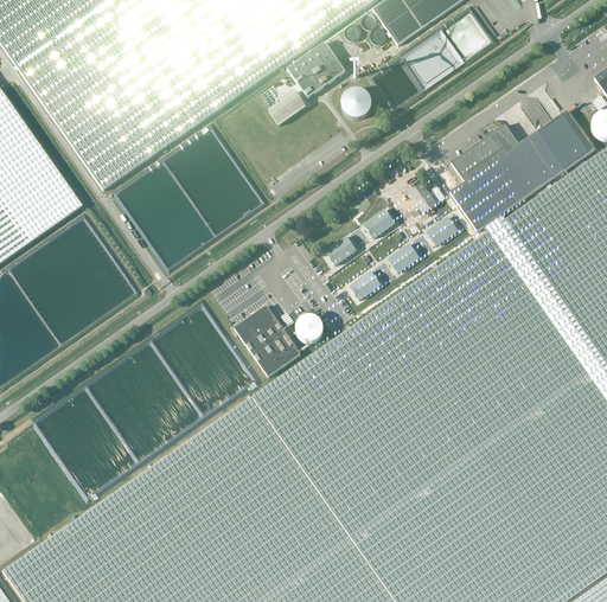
[(0,0),(0,40),(103,189),(371,0),(382,0),(372,7),(397,43),(458,0),(0,0)]
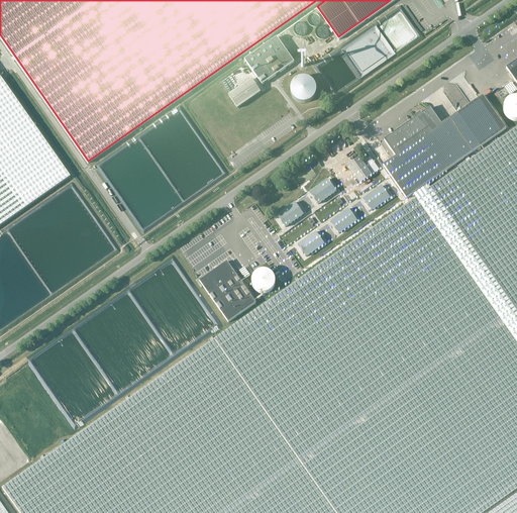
[(277,33),(244,57),(262,81),(294,59),(277,33)]
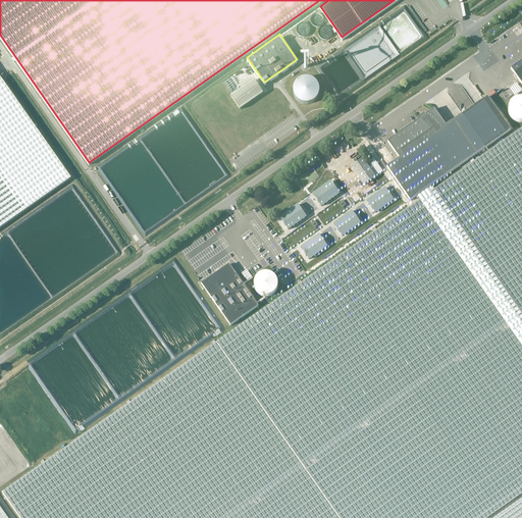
[(521,57),(511,65),(521,81),(521,57)]
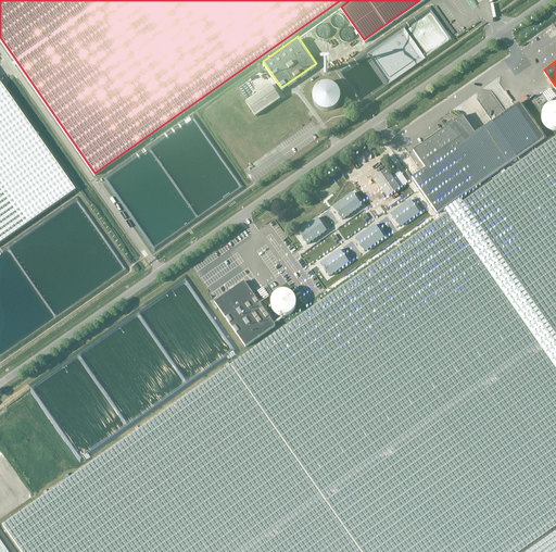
[(0,238),(74,187),(0,79),(0,238)]
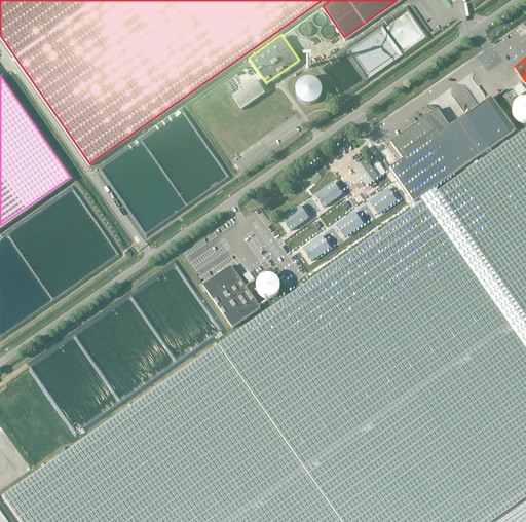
[(310,102),(312,101),(314,101),(314,100),(315,100),(317,99),(317,98),(318,98),(320,97),(320,96),(321,95),(322,92),(322,91),(322,90),(322,89),(322,88),(322,87),(322,86),(322,85),(322,84),(321,83),(321,82),(320,81),(320,80),(317,79),(317,78),(316,78),(315,77),(314,77),(313,76),(312,75),(311,75),(310,75),(309,75),(307,75),(305,75),(304,76),(303,76),(302,77),(301,78),(300,78),(299,79),(298,80),(297,81),(297,82),(296,83),(296,85),(296,86),(295,87),(295,88),(296,90),(296,91),(296,92),(297,95),(298,96),(298,97),(299,98),(300,99),(302,100),(303,101),(304,101),(306,102),(307,102),(309,102),(310,102)]
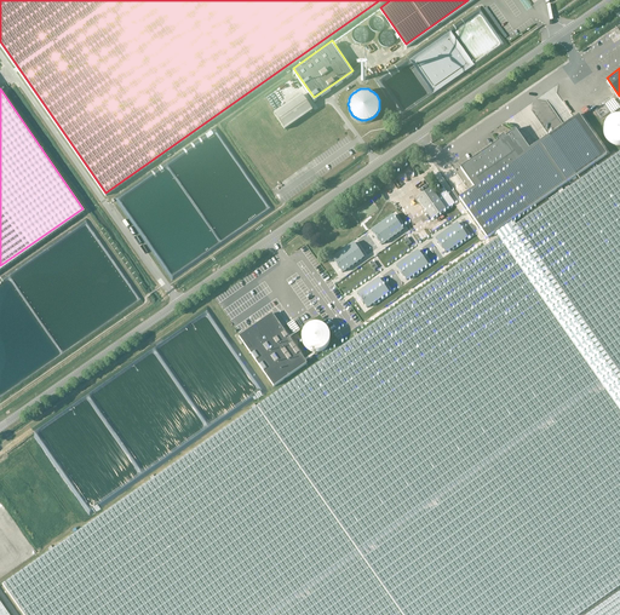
[(302,91),(274,110),(285,126),(313,107),(302,91)]
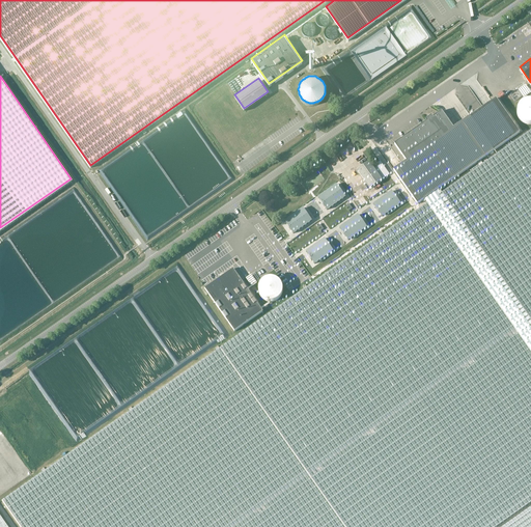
[(36,473),(2,498),(22,526),(490,526),(530,498),(530,503),(497,526),(530,526),(530,127),(523,133),(442,189),(439,186),(490,149),(491,151),(494,148),(493,147),(494,146),(520,129),(496,94),(470,112),(453,125),(441,107),(441,108),(432,113),(431,112),(425,116),(426,118),(407,132),(394,140),(407,157),(402,160),(401,160),(394,166),(393,166),(407,185),(416,198),(417,200),(424,196),(427,200),(424,202),(415,209),(407,215),(203,357),(36,473)]
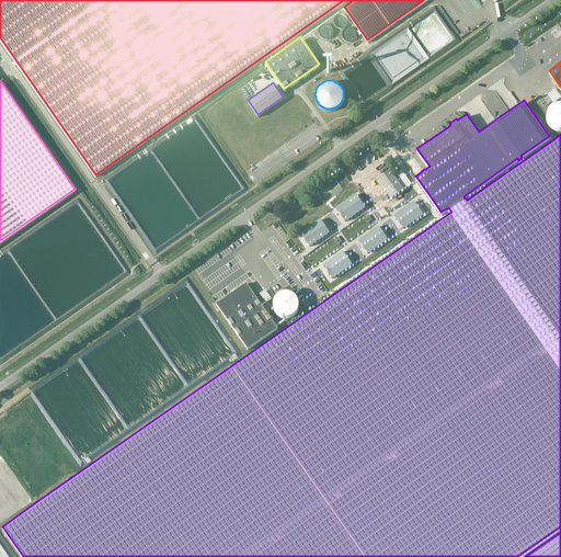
[(556,102),(553,103),(552,103),(551,104),(550,105),(549,106),(548,108),(548,109),(547,110),(547,112),(546,112),(546,113),(546,115),(546,116),(547,118),(547,120),(548,121),(548,122),(549,123),(550,124),(551,125),(552,126),(553,126),(554,127),(557,127),(558,127),(559,127),(560,126),(560,101),(560,102),(559,102),(557,102),(556,102)]
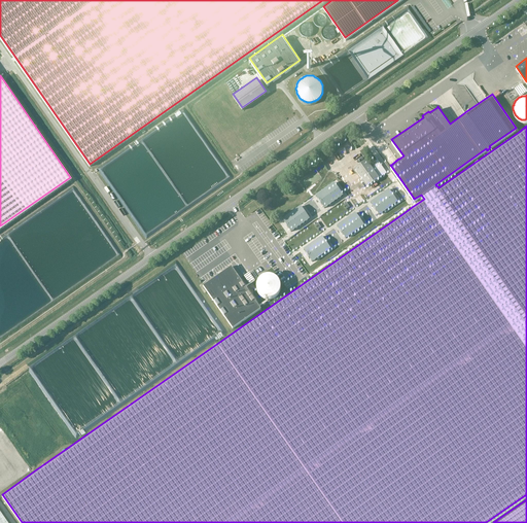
[(446,106),(444,107),(450,116),(452,114),(446,106)]
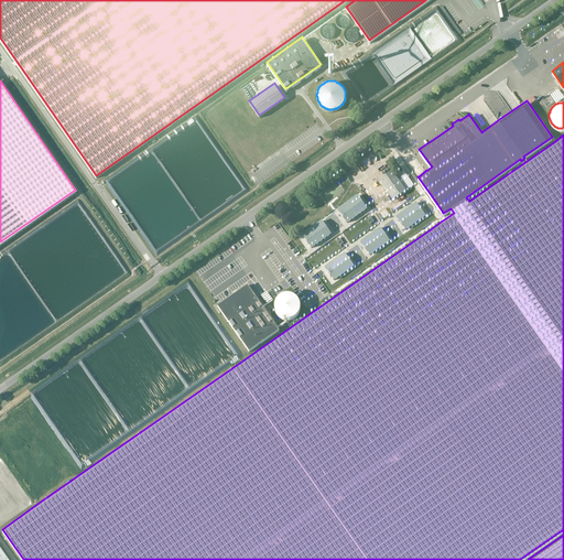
[(380,176),(393,196),(407,187),(392,168),(380,176)]
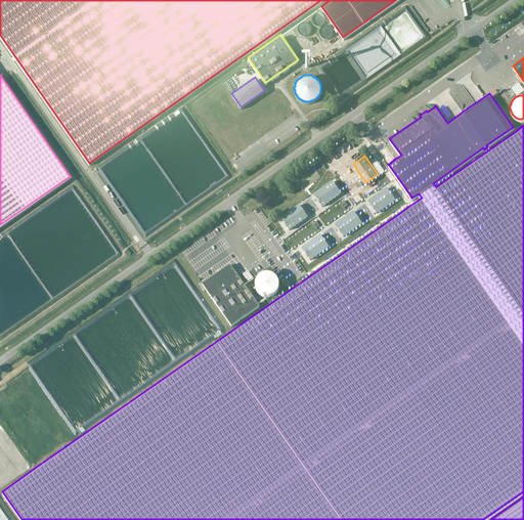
[(332,178),(314,191),(322,204),(341,190),(332,178)]
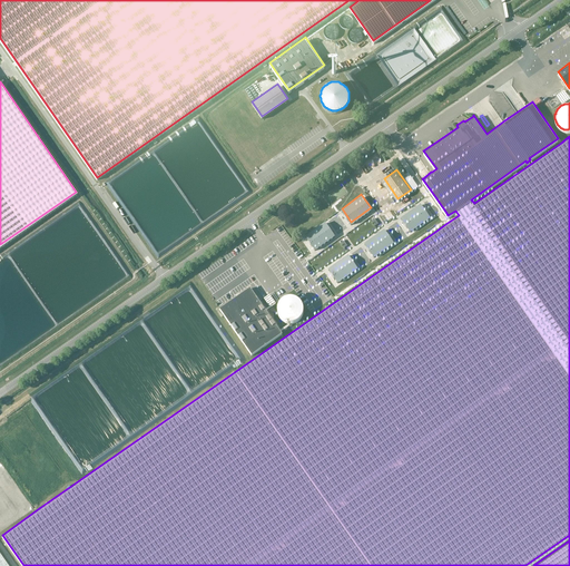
[(430,215),(421,202),(401,216),(410,228),(430,215)]
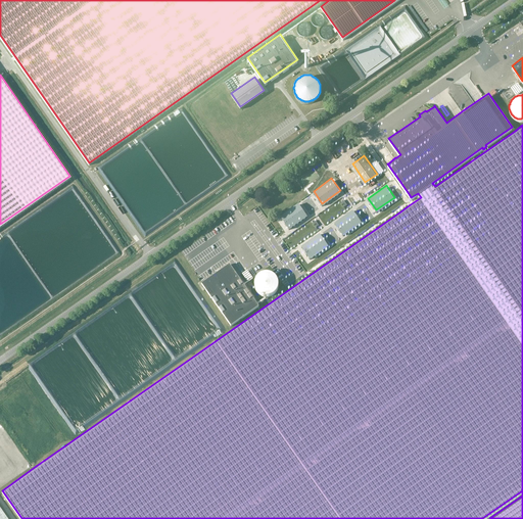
[(298,201),(280,215),(289,227),(307,214),(298,201)]
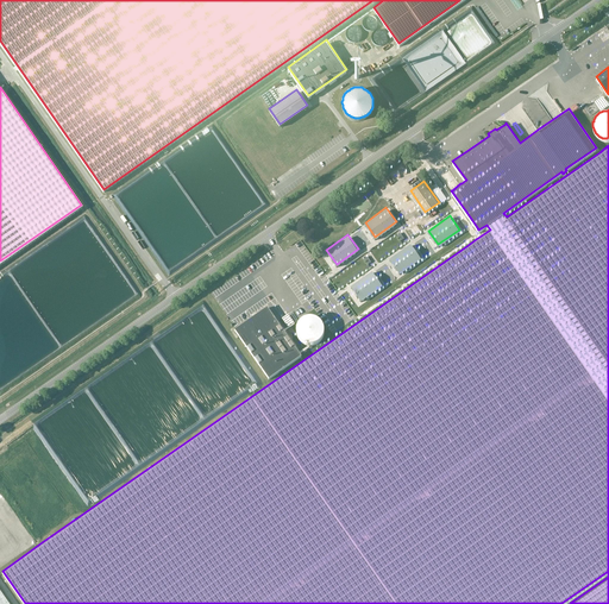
[(400,271),(421,257),(410,243),(389,257),(400,271)]
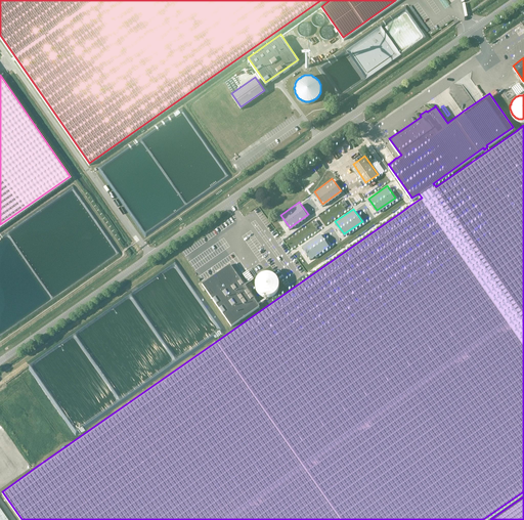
[(310,257),(329,244),(320,231),(302,245),(310,257)]
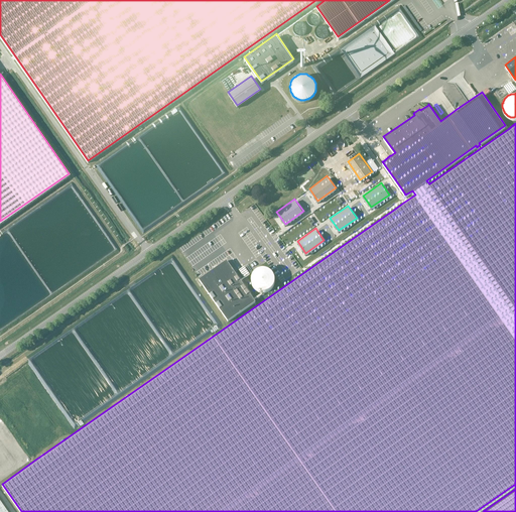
[(199,277),(228,318),(255,299),(227,258),(199,277)]
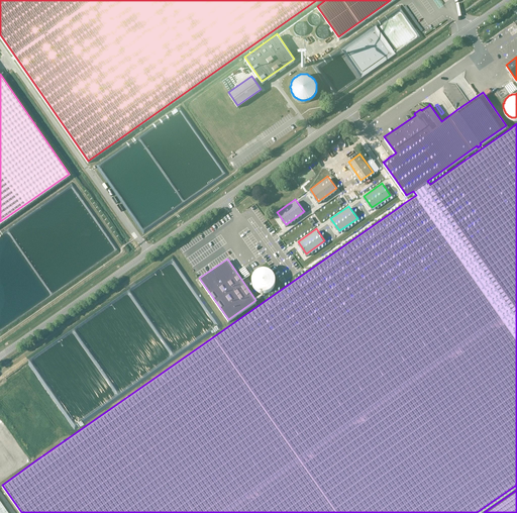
[(235,266),(240,274),(245,271),(241,263),(235,266)]
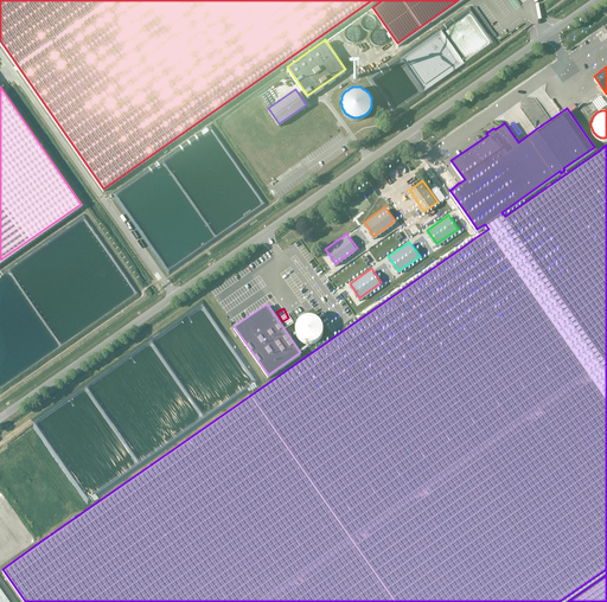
[(321,321),(321,320),(320,319),(320,318),(319,316),(318,315),(317,314),(315,314),(314,313),(313,313),(312,313),(311,313),(310,313),(305,313),(304,314),(302,314),(301,315),(300,316),(299,316),(299,318),(298,319),(298,320),(296,320),(296,321),(295,322),(295,324),(295,325),(295,326),(295,328),(295,330),(296,332),(296,333),(298,334),(299,335),(300,337),(301,338),(302,338),(304,339),(305,339),(306,340),(308,340),(310,340),(312,340),(313,339),(314,339),(315,339),(317,338),(318,337),(319,335),(320,334),(321,333),(321,332),(323,330),(323,328),(323,327),(323,326),(323,324),(323,322),(321,321)]
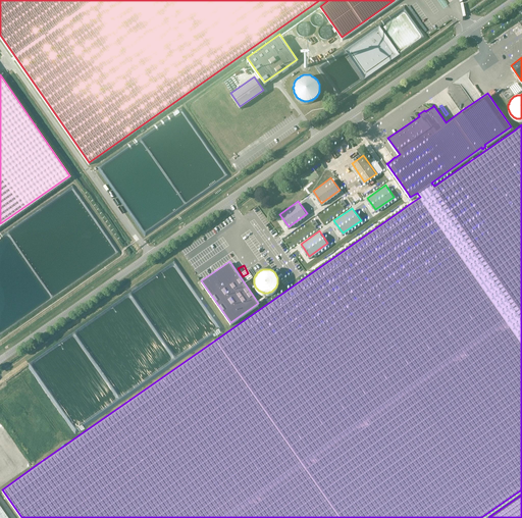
[(0,517),(9,517),(3,509),(0,504),(0,517)]
